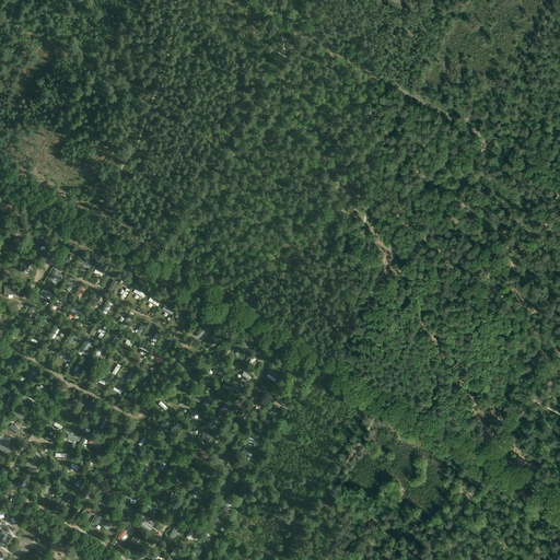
[(12,238),(4,244),(8,251),(12,247),(13,249),(18,247),(16,245),(12,238)]
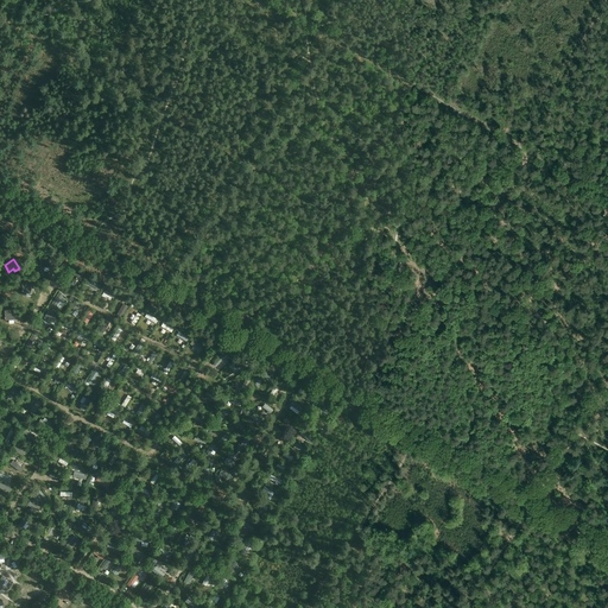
[(78,280),(82,282),(84,277),(74,270),(73,273),(80,278),(78,280)]
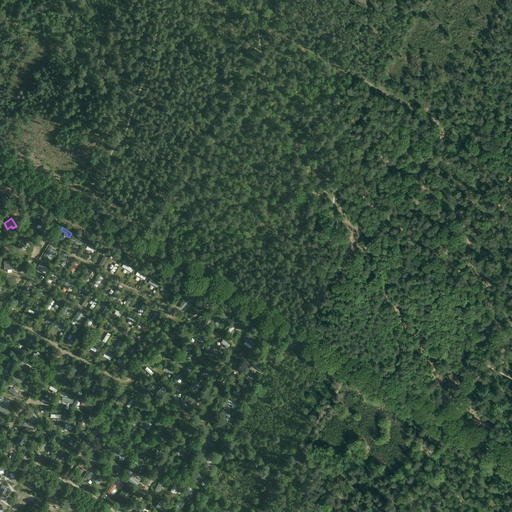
[(86,242),(76,236),(74,239),(84,245),(86,242)]
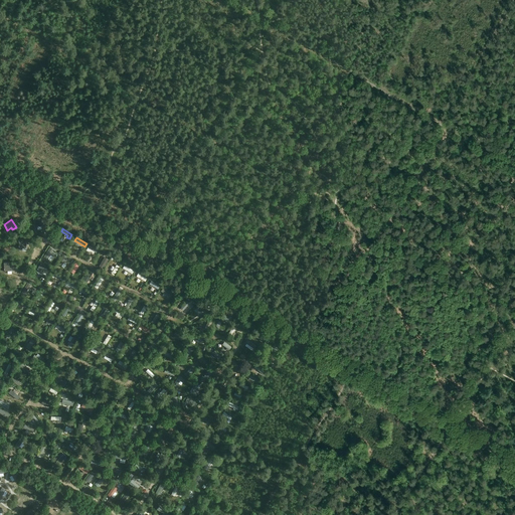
[(91,245),(89,248),(97,253),(99,251),(91,245)]
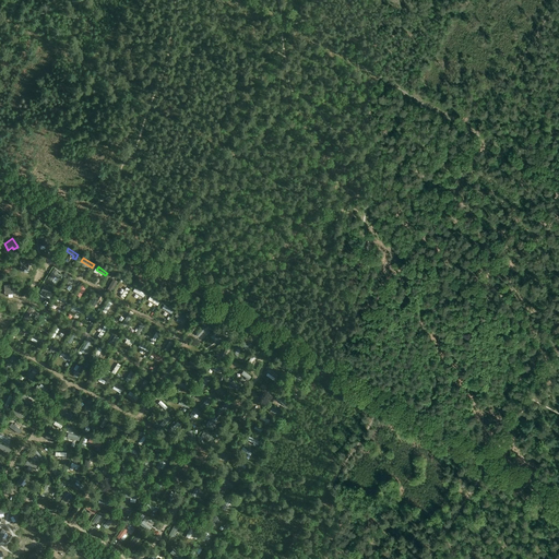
[(48,278),(51,282),(59,271),(55,269),(48,278)]
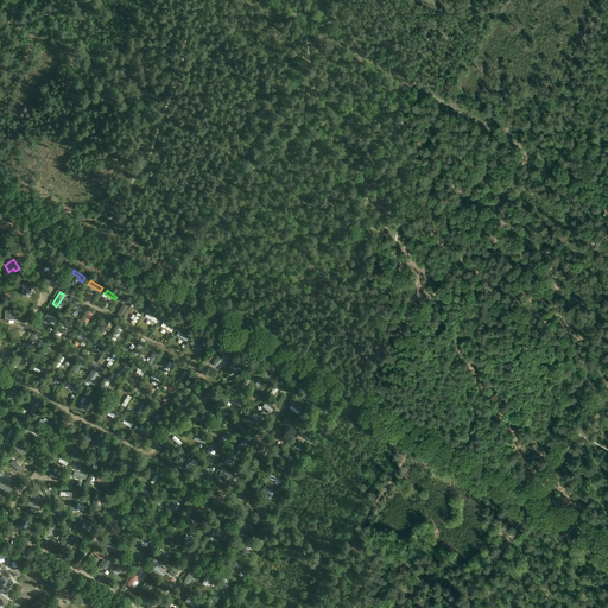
[(75,301),(69,311),(73,314),(80,303),(75,301)]
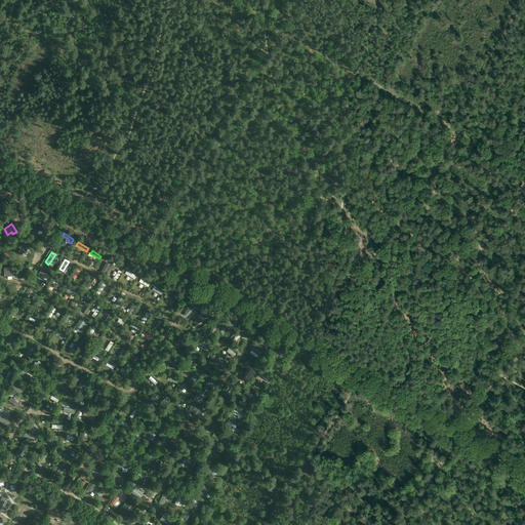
[(102,272),(106,274),(111,266),(108,264),(102,272)]
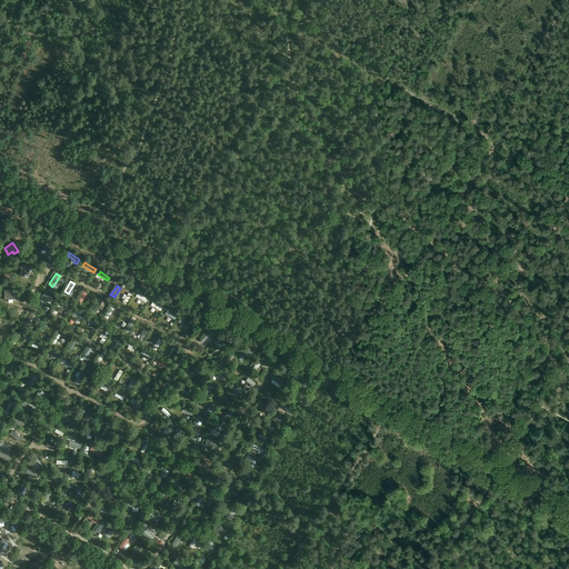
[(82,302),(88,293),(85,291),(78,300),(82,302)]
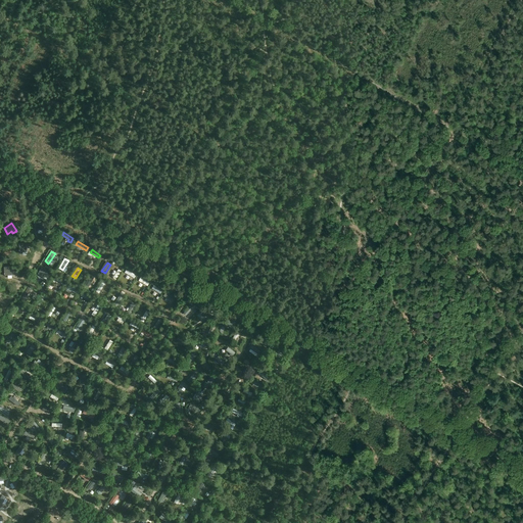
[(119,269),(114,275),(113,275),(111,277),(115,280),(122,271),(119,269)]
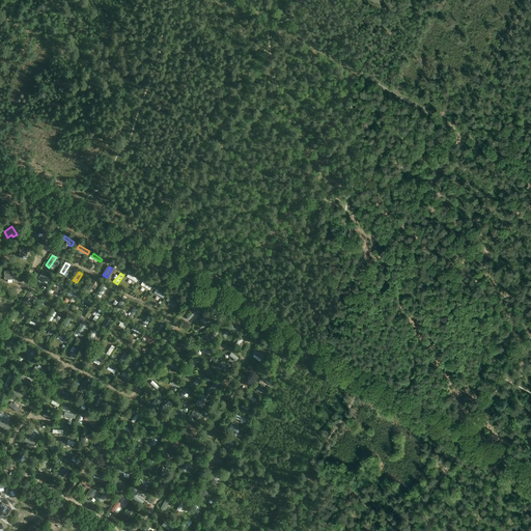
[(93,280),(92,279),(86,288),(90,291),(95,281),(94,281),(94,280),(93,280)]
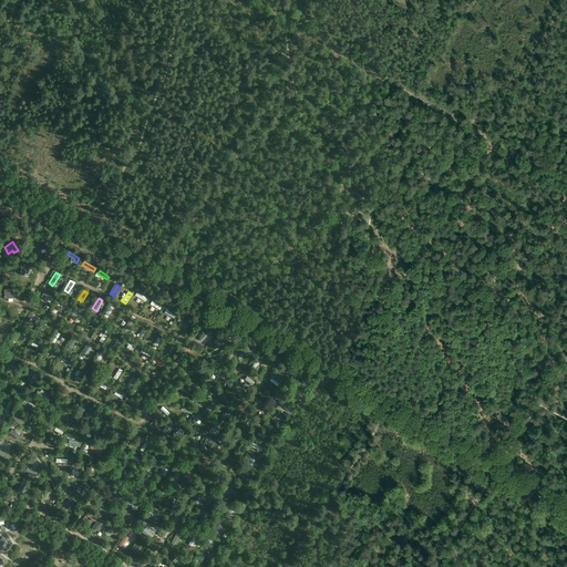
[(30,310),(23,321),(28,323),(34,313),(30,310)]
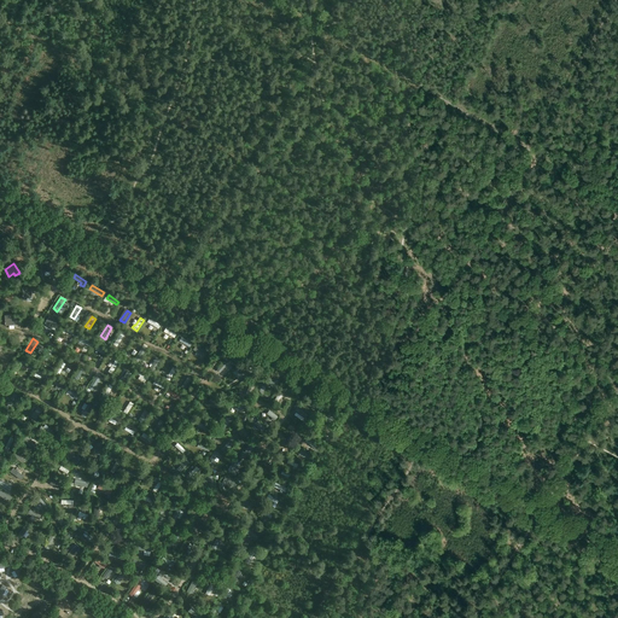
[(208,353),(196,345),(194,349),(205,356),(208,353)]
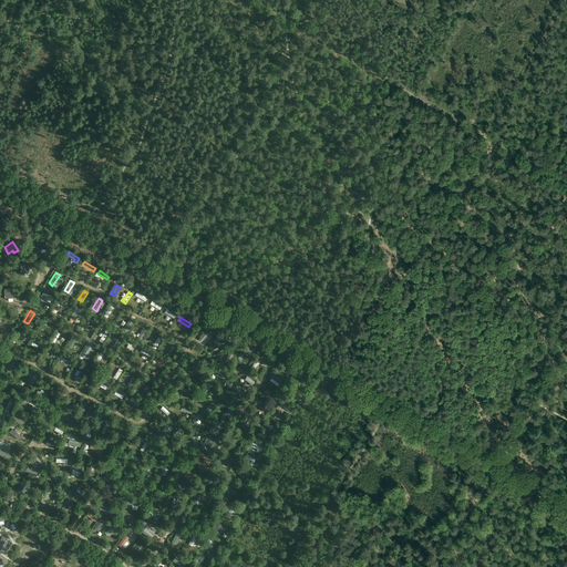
[(44,320),(39,328),(43,330),(48,322),(44,320)]
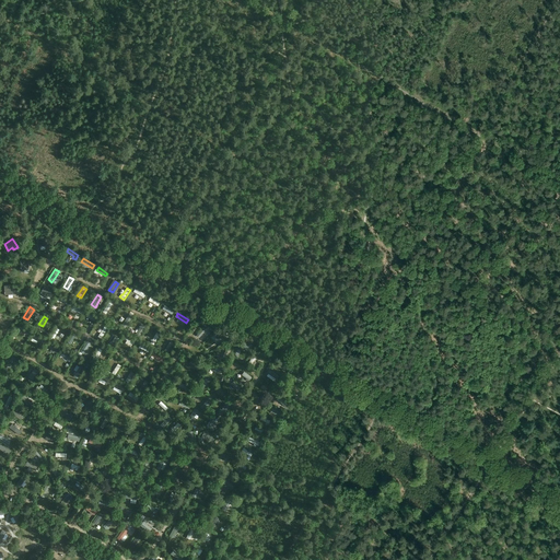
[(97,335),(102,338),(107,327),(104,325),(97,335)]
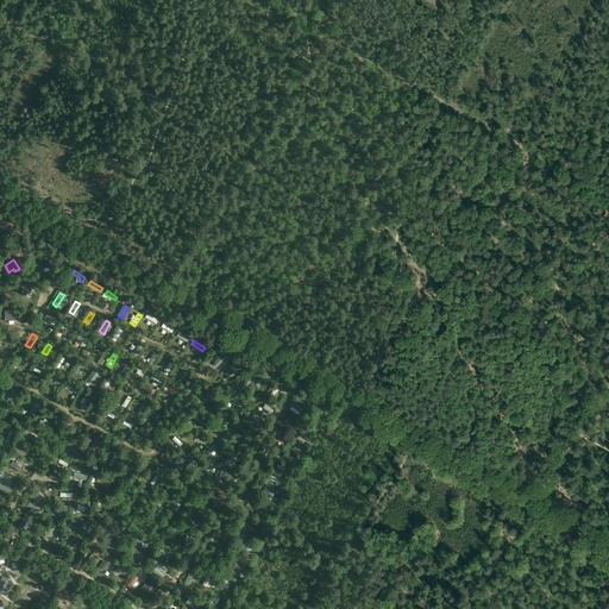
[(214,363),(217,365),(225,358),(221,355),(214,363)]
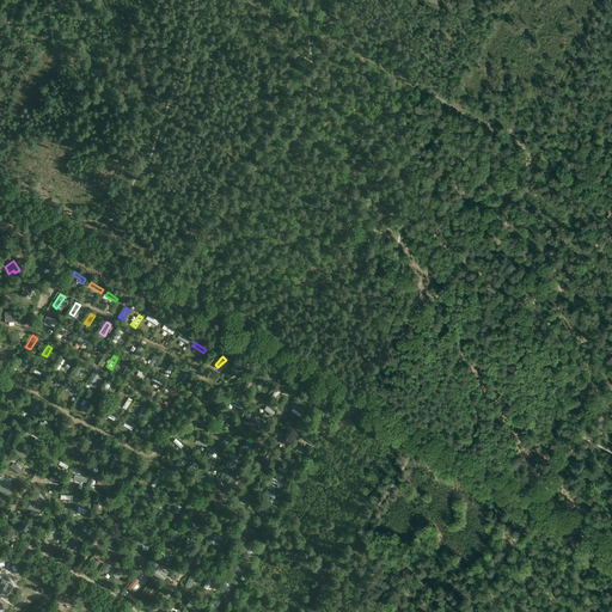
[(61,357),(54,367),(59,371),(65,360),(61,357)]
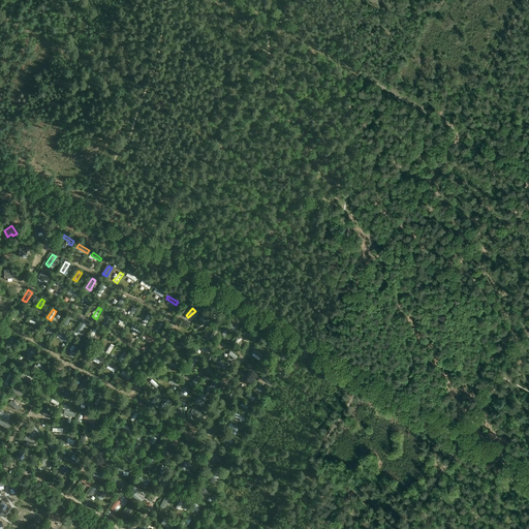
[(143,321),(147,323),(151,315),(147,313),(143,321)]
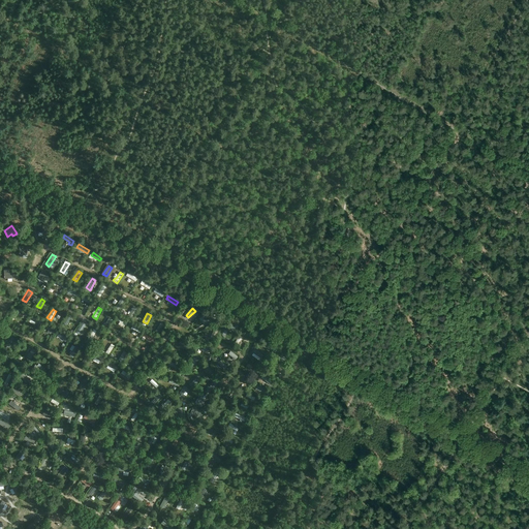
[(68,314),(63,323),(66,325),(71,316),(68,314)]
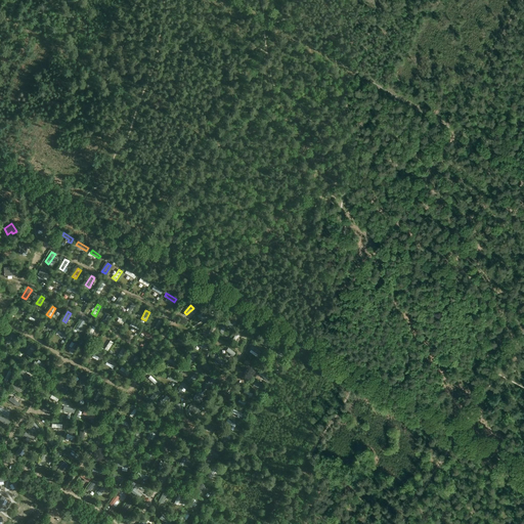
[(32,320),(33,319),(37,321),(39,317),(31,313),(28,318),(32,320)]
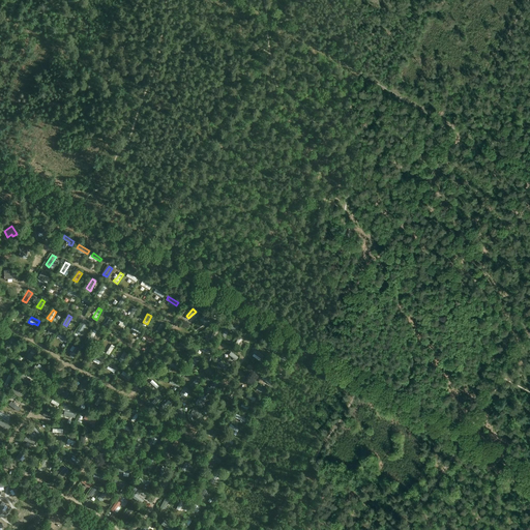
[(104,325),(108,328),(112,320),(109,317),(104,325)]
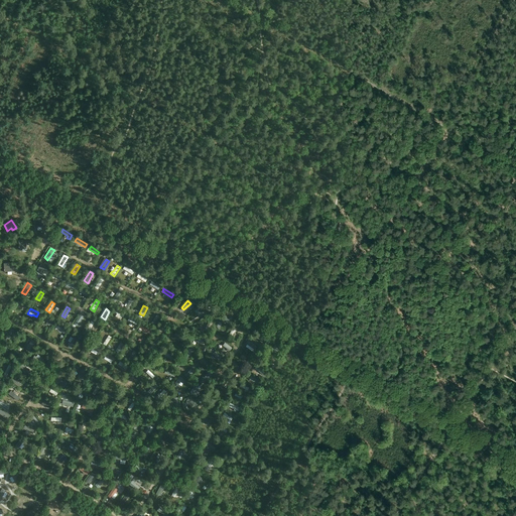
[(151,321),(154,324),(160,314),(156,312),(151,321)]
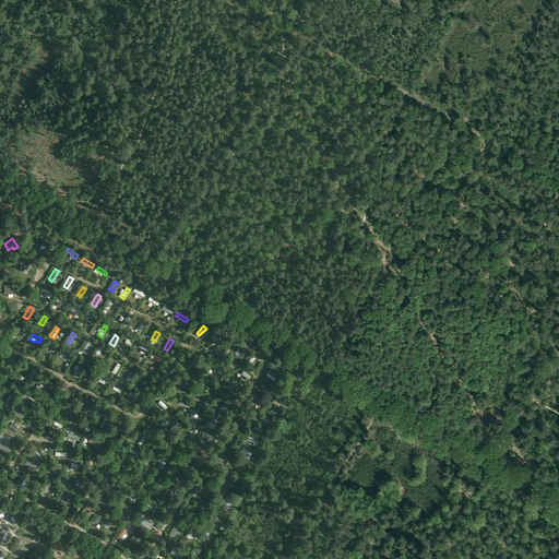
[(86,340),(80,349),(84,353),(91,342),(86,340)]
